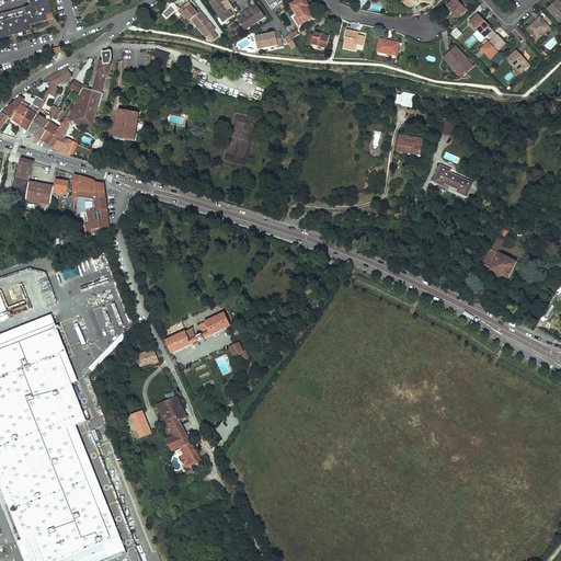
[(0,36),(1,39),(31,31),(30,25),(48,20),(52,14),(47,0),(27,0),(30,4),(0,13),(0,36)]
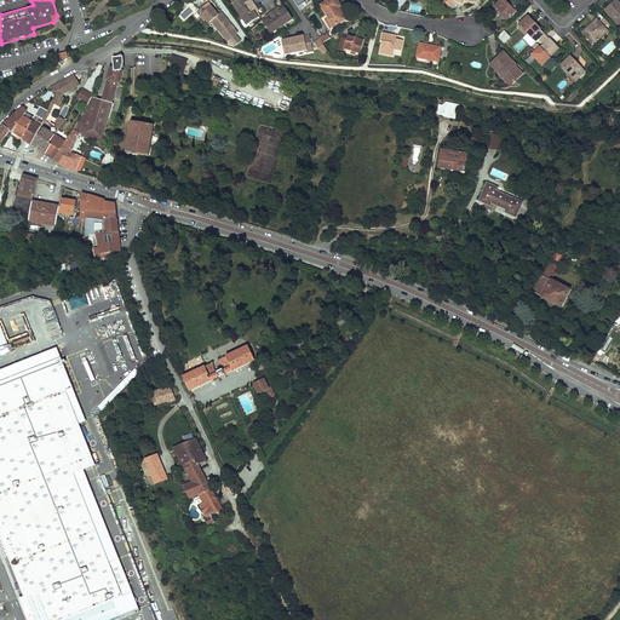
[(259,12),(250,0),(246,0),(246,1),(245,0),(237,0),(237,1),(234,3),(237,7),(236,10),(242,21),(246,21),(248,26),(258,18),(256,15),(258,13),(259,12)]
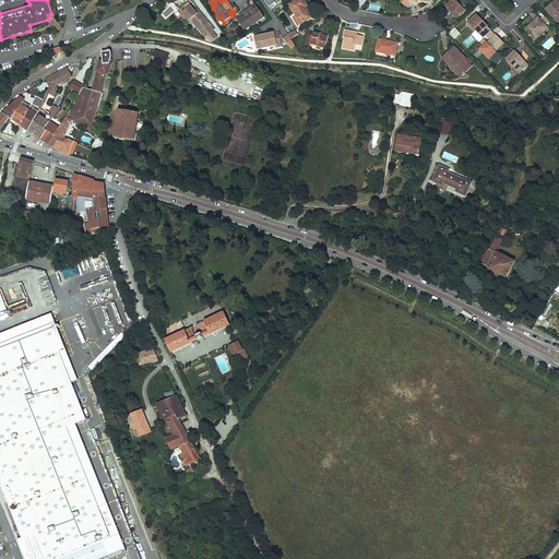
[(307,6),(304,0),(296,0),(289,4),(301,24),(311,18),(305,7),(307,6)]
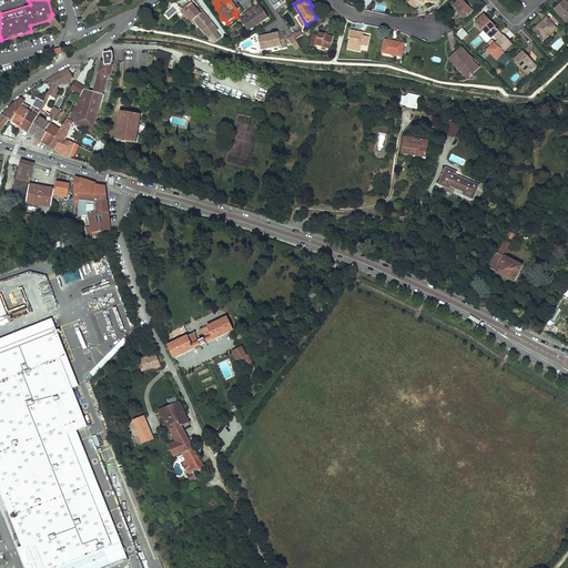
[(475,7),(473,3),(472,3),(468,6),(467,8),(459,0),(453,6),(465,18),(473,10),(475,8),(475,7)]
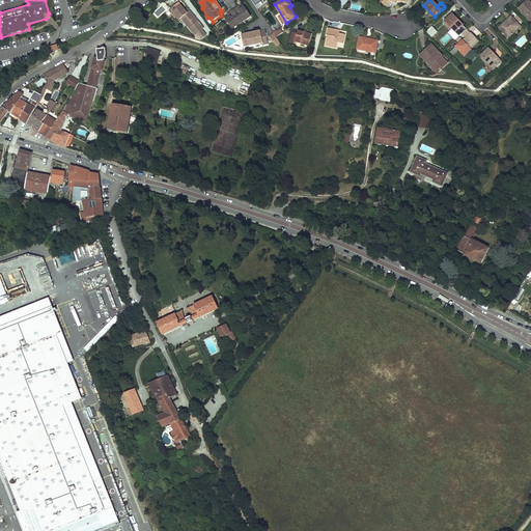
[(529,1),(528,0),(519,8),(520,10),(529,1)]
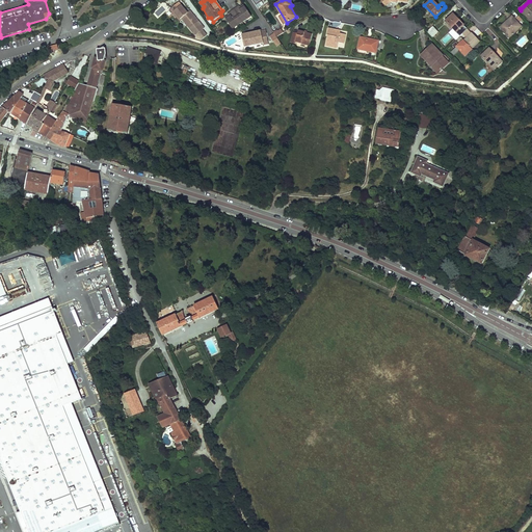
[(531,0),(529,0),(530,1),(521,10),(531,21),(531,20),(531,0)]
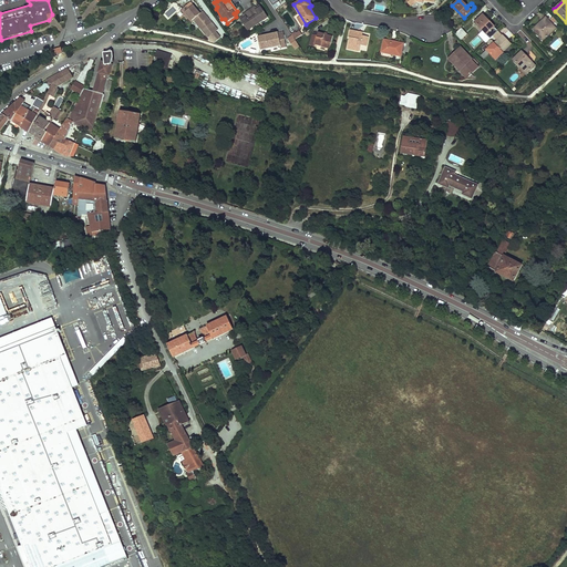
[(175,2),(162,14),(167,21),(181,9),(175,2)]
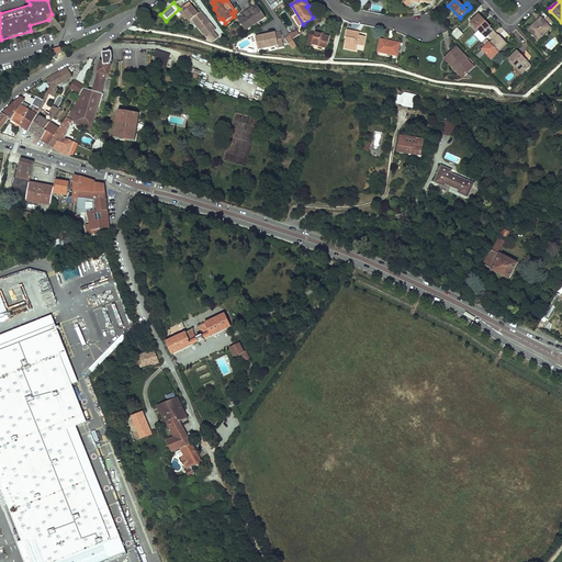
[(189,2),(180,10),(182,13),(184,12),(191,20),(190,20),(191,21),(199,13),(189,2)]
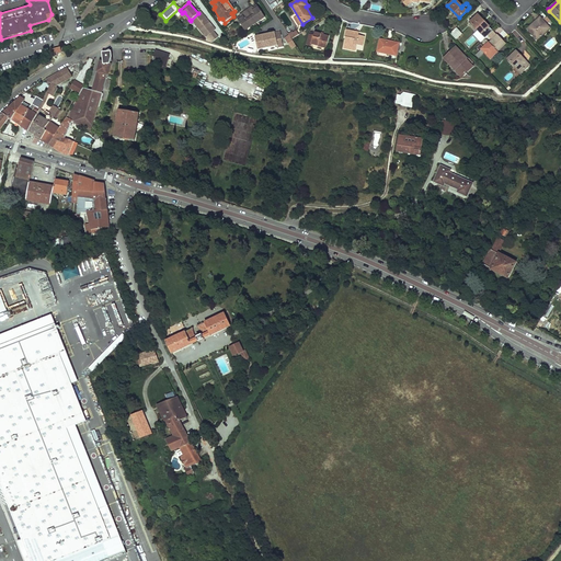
[(253,6),(240,14),(241,15),(242,18),(239,20),(244,29),(248,25),(251,26),(260,20),(261,18),(264,14),(259,7),(254,9),(253,7),(253,6)]
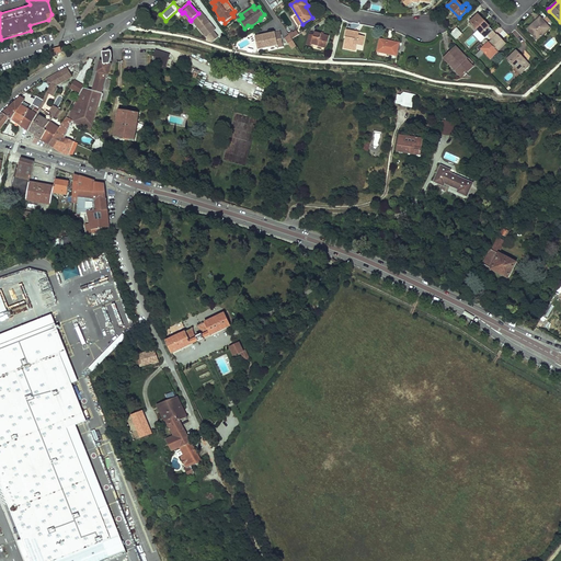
[(216,30),(209,22),(208,23),(202,16),(204,15),(201,11),(198,13),(191,21),(204,37),(206,37),(214,32),(216,30)]
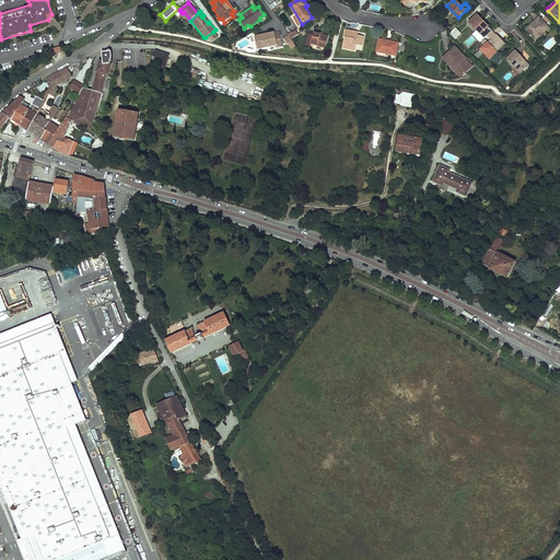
[(476,16),(469,22),(480,34),(489,26),(480,18),(479,19),(476,16)]
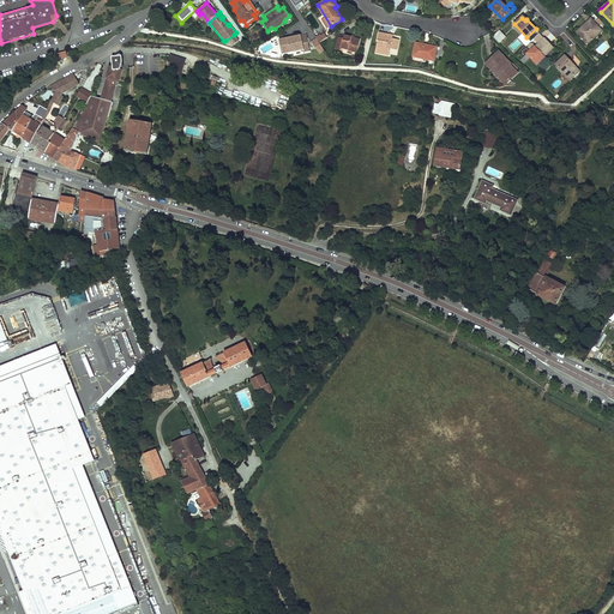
[(603,30),(591,18),(588,22),(589,23),(578,34),(589,44),(603,30)]
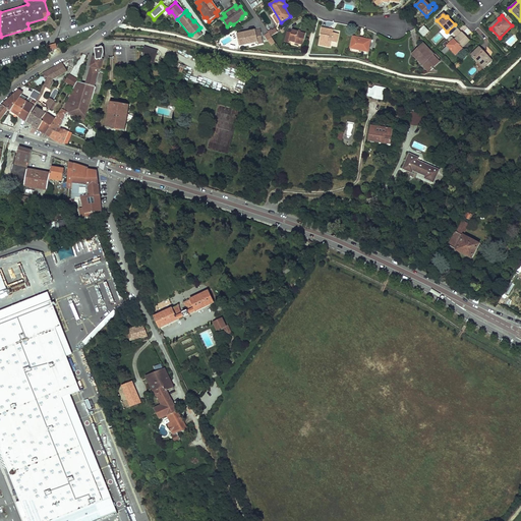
[(500,19),(499,18),(489,27),(490,29),(500,19)]
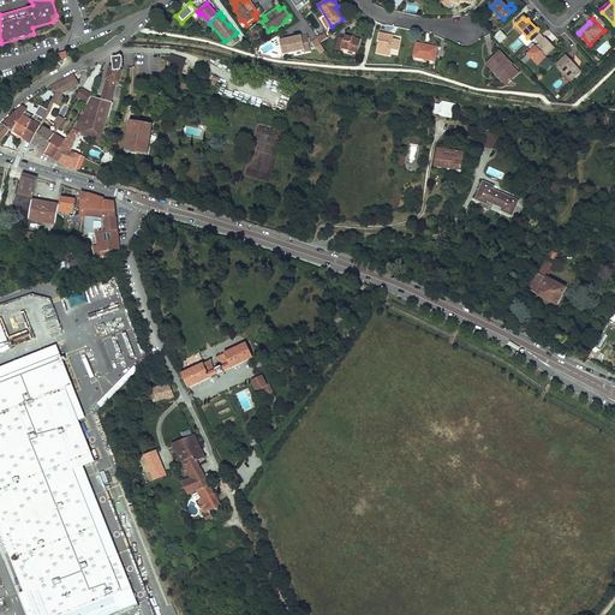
[(507,37),(501,30),(495,36),(501,43),(507,37)]
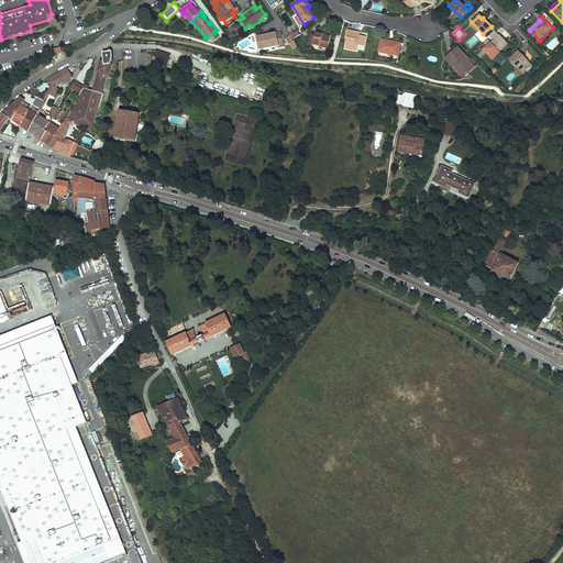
[(359,32),(348,30),(346,37),(348,37),(345,48),(357,51),(359,45),(364,46),(366,36),(360,35),(360,36),(357,36),(359,32)]
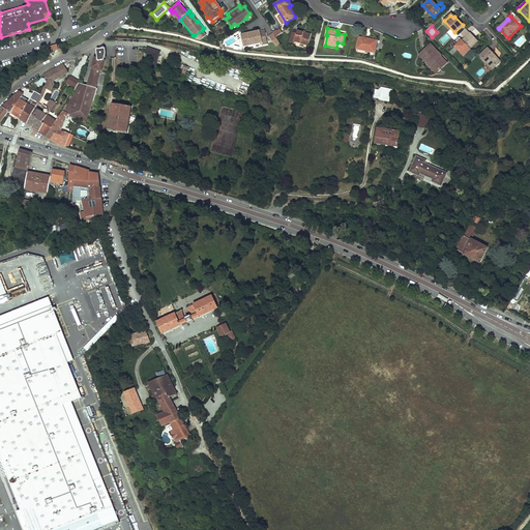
[(470,33),(466,29),(462,33),(466,37),(470,33)]
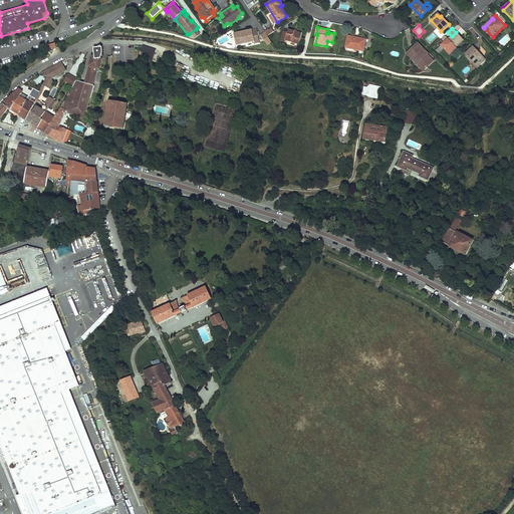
[(200,34),(196,29),(189,34),(189,37),(194,39),(200,34)]
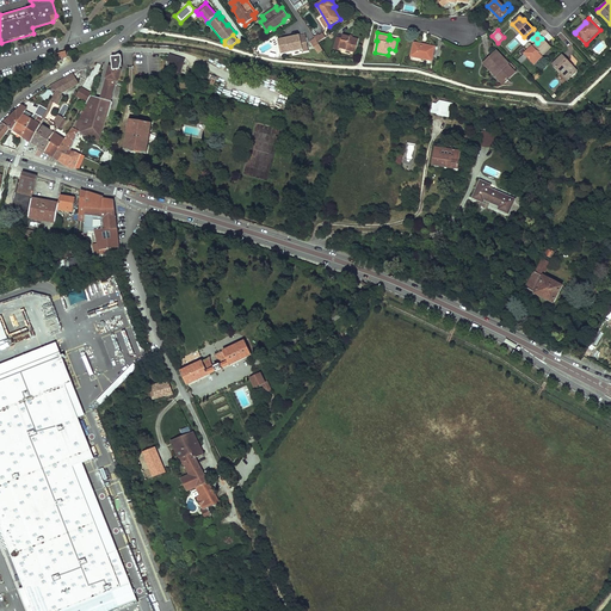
[(309,51),(306,35),(289,37),(289,39),(285,41),(285,38),(278,41),(282,55),(303,50),(303,53),(309,51)]
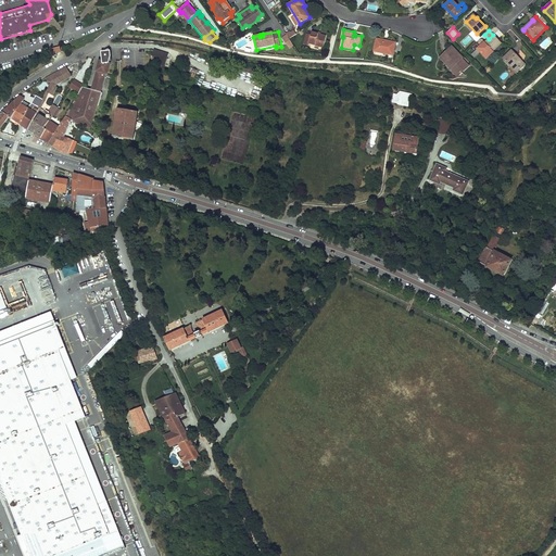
[(324,48),(326,36),(319,35),(312,33),(311,35),(307,34),(304,45),(308,46),(310,43),(324,48)]
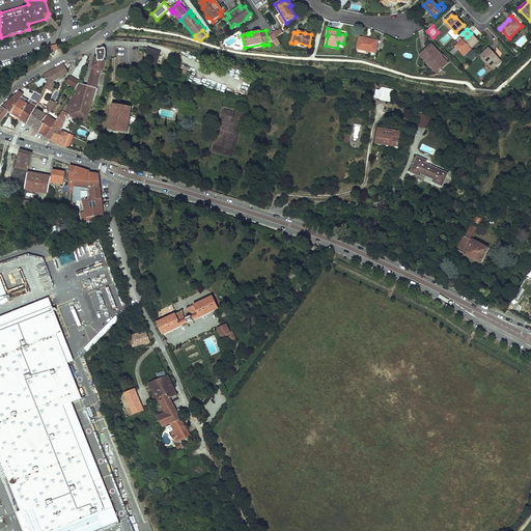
[(478,42),(471,33),(467,37),(464,40),(463,39),(456,47),(463,54),(470,48),(471,49),(478,42)]
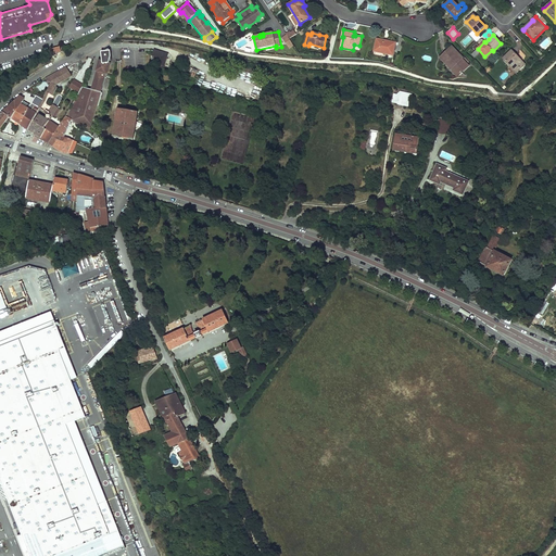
[(384,40),(377,39),(375,51),(393,55),(395,45),(384,42),(384,40)]
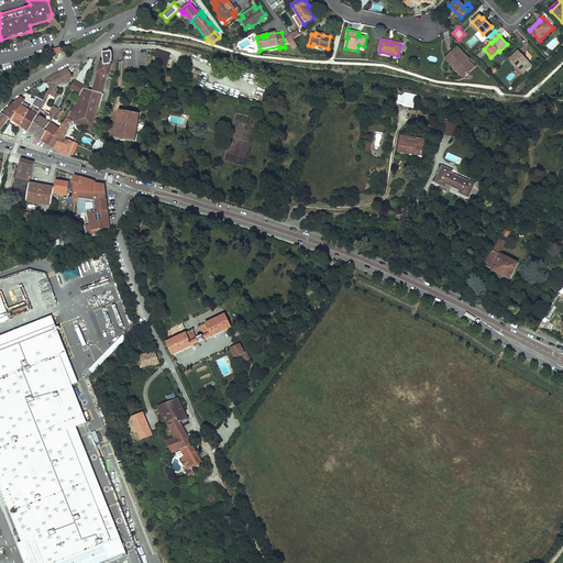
[(466,55),(457,47),(446,58),(456,69),(457,69),(459,68),(466,75),(475,67),(467,58),(466,59),(464,57),(466,55)]
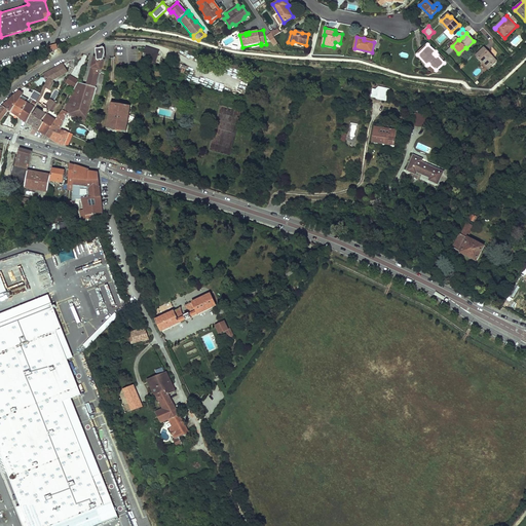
[(104,58),(106,58),(105,48),(104,48),(104,46),(101,48),(99,50),(98,52),(97,58),(98,58),(104,60),(104,58)]
